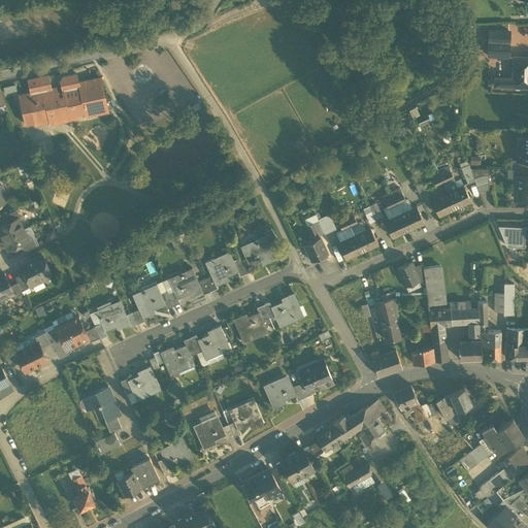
[(489,30),(489,41),(508,42),(509,31),(489,30)]
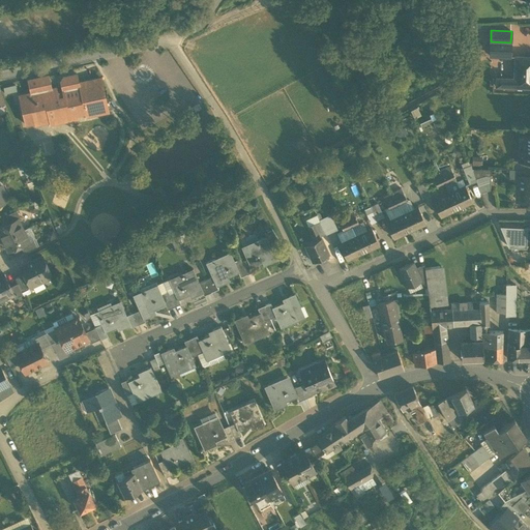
[(490,56),(510,57),(510,42),(491,41),(490,56)]
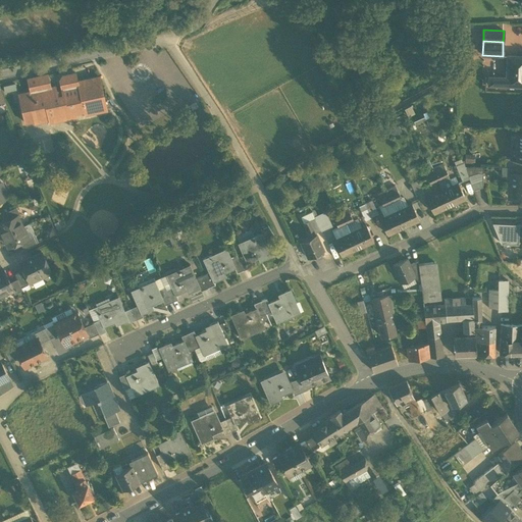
[(519,86),(521,86),(521,56),(508,56),(507,81),(520,81),(519,86)]
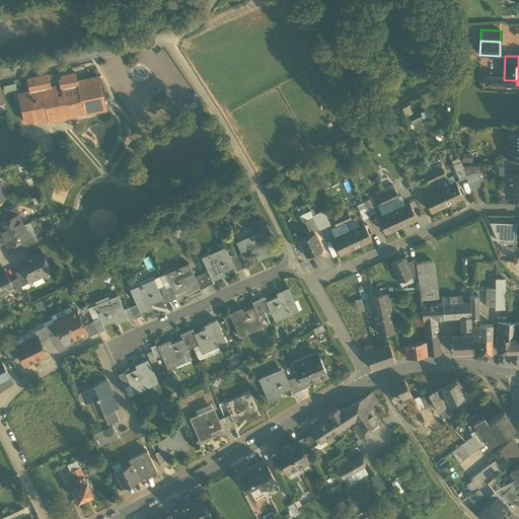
[(486,71),(495,71),(495,59),(486,59),(486,71)]
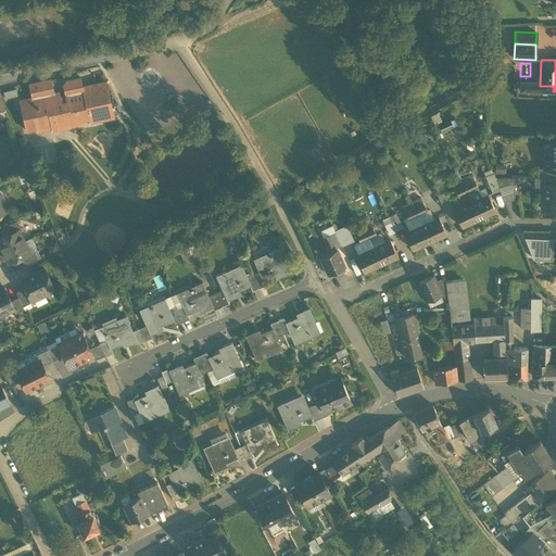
[(20,101),(26,131),(36,129),(37,131),(52,128),(52,130),(83,124),(81,121),(89,118),(84,92),(83,87),(80,78),(66,81),(63,86),(65,97),(60,98),(60,92),(54,93),(32,99),(20,101)]
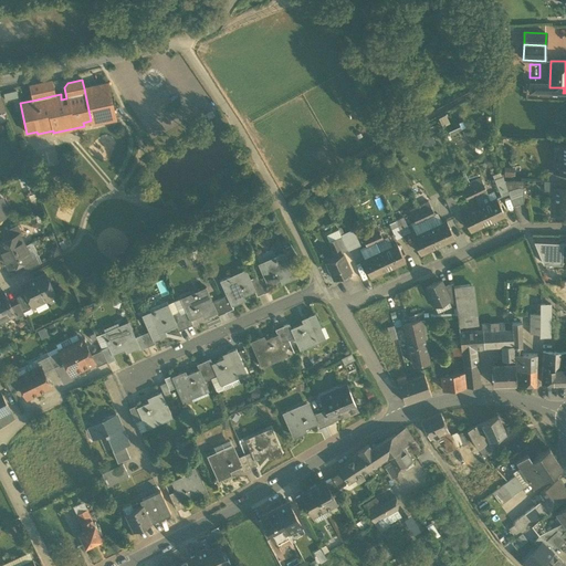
[(29,86),(32,101),(55,95),(52,81),(29,86)]
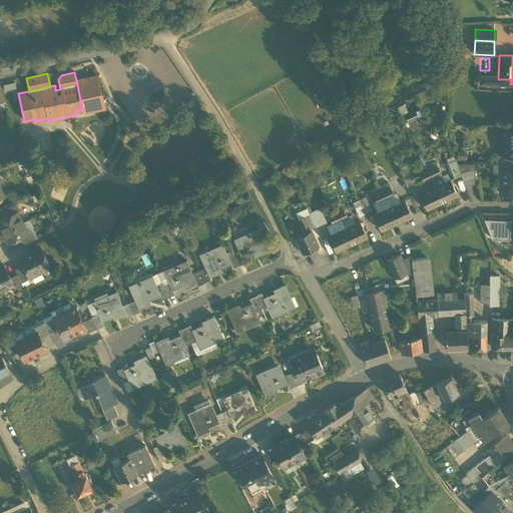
[(98,76),(76,80),(77,85),(82,109),(83,113),(105,108),(98,76)]
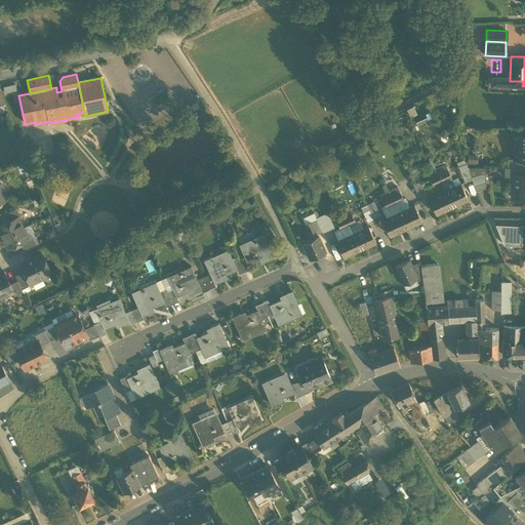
[(491,85),(506,86),(506,81),(506,78),(492,78),(491,85)]
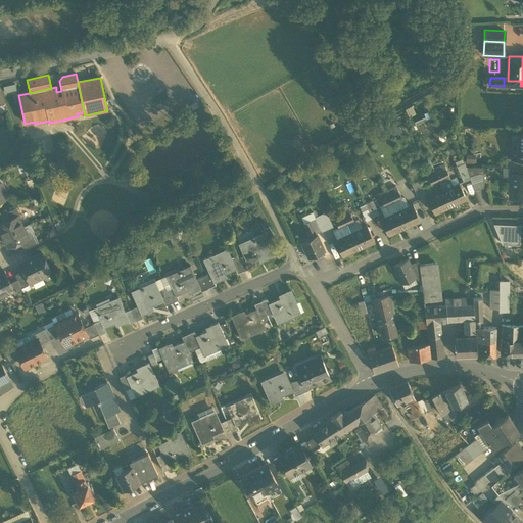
[(416,123),(426,119),(424,112),(414,115),(416,123)]
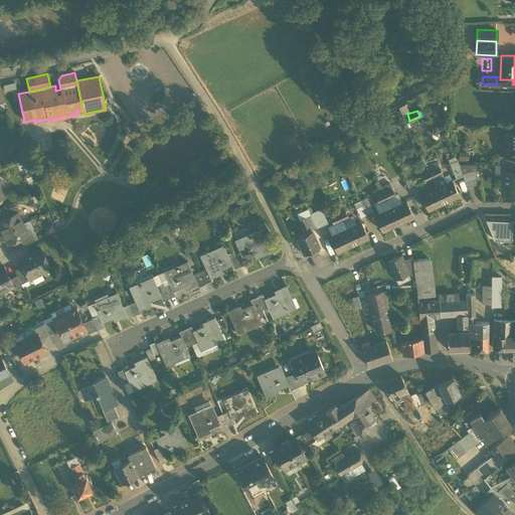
[(383,130),(385,135),(395,130),(393,125),(383,130)]
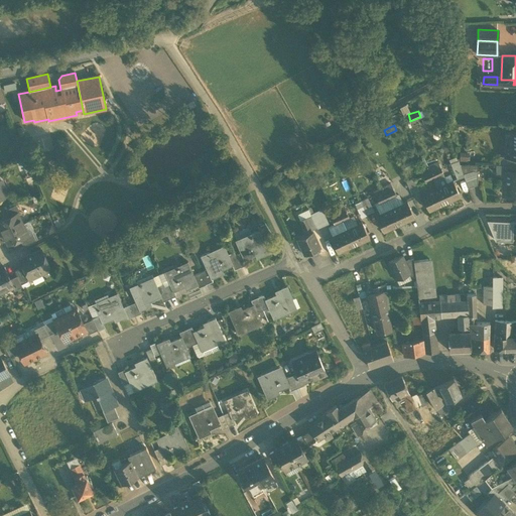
[(515,157),(515,130),(509,131),(509,146),(505,146),(505,157),(515,157)]
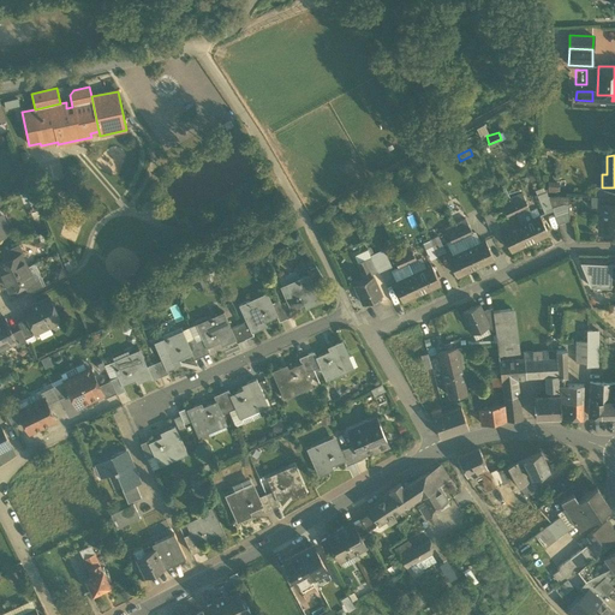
[(559,191),(560,180),(549,180),(548,190),(559,191)]
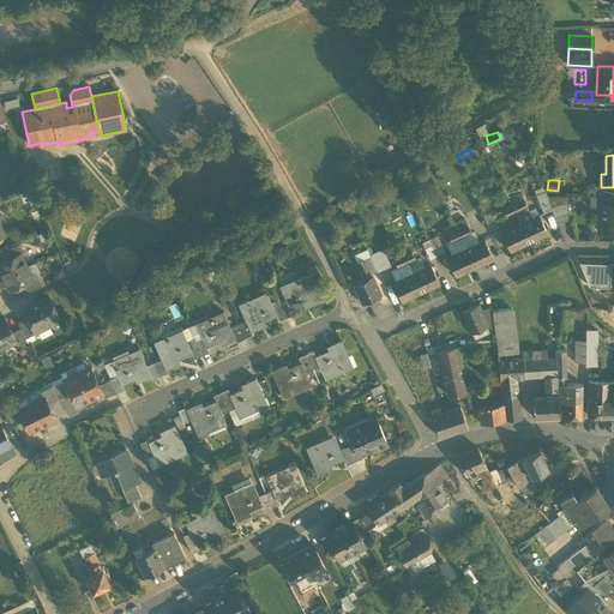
[(543,212),(552,210),(551,206),(547,194),(546,191),(536,194),(543,212)]
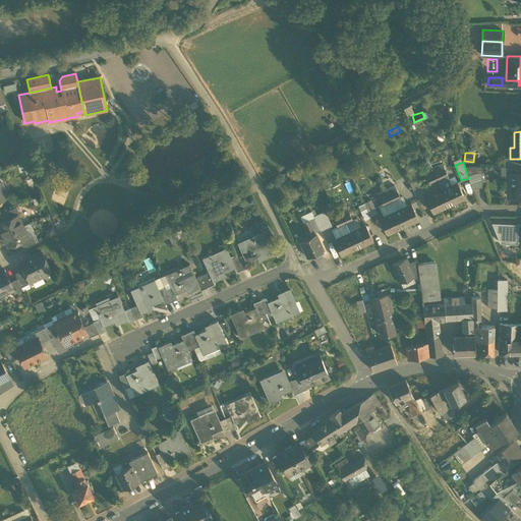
[(442,163),(431,168),(433,173),(437,180),(447,175),(442,163)]
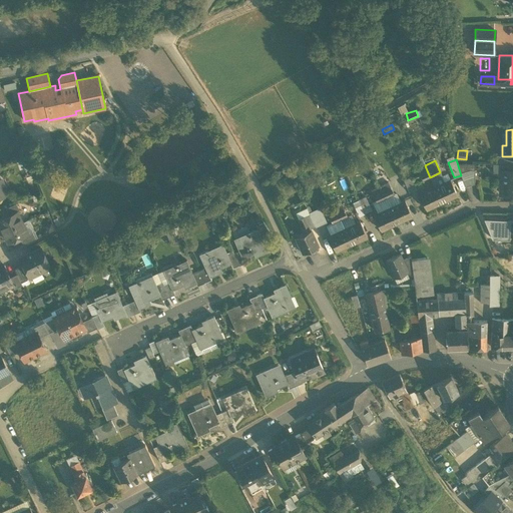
[(417,169),(420,174),(427,170),(425,165),(417,169)]
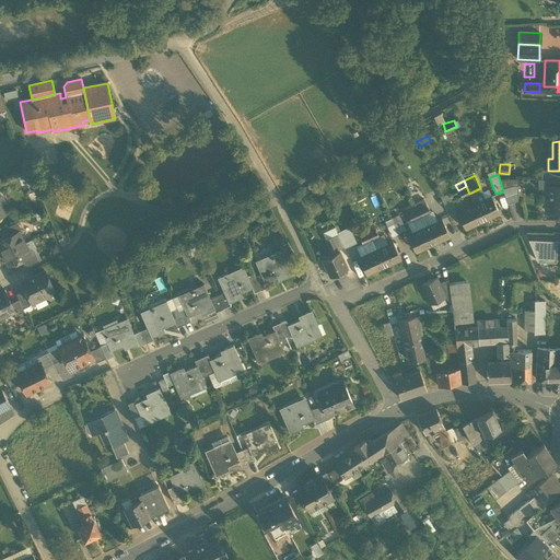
[(513,184),(502,188),(503,191),(506,201),(514,198),(513,184)]
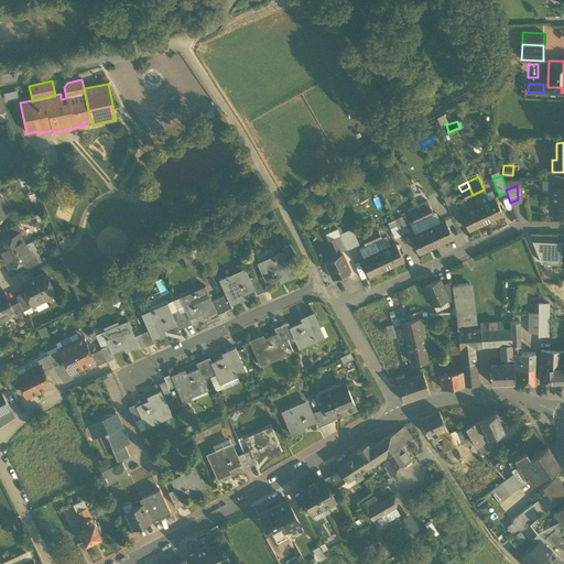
[(551,214),(563,214),(563,186),(549,186),(548,195),(552,195),(551,214)]
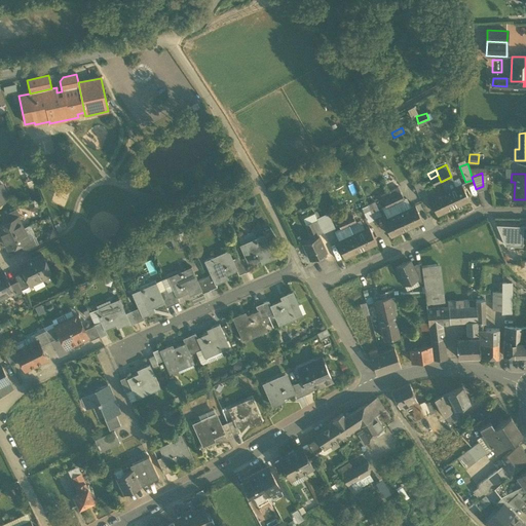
[(441,182),(438,175),(430,179),(434,185),(441,182)]
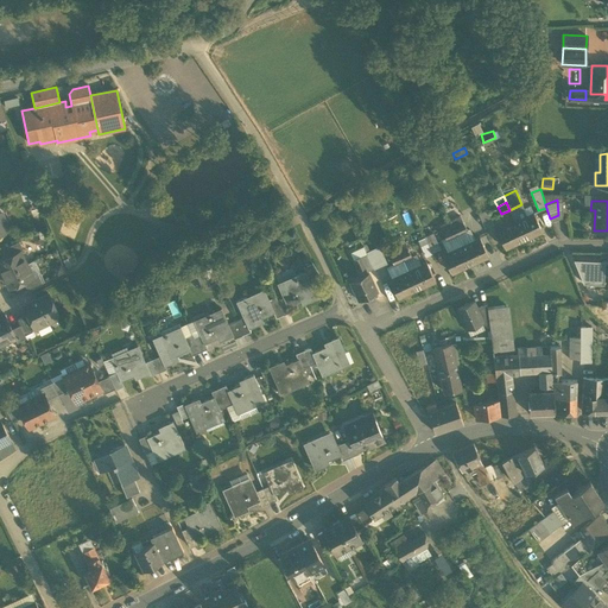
[(510,210),(514,221),(526,215),(521,204),(510,210)]
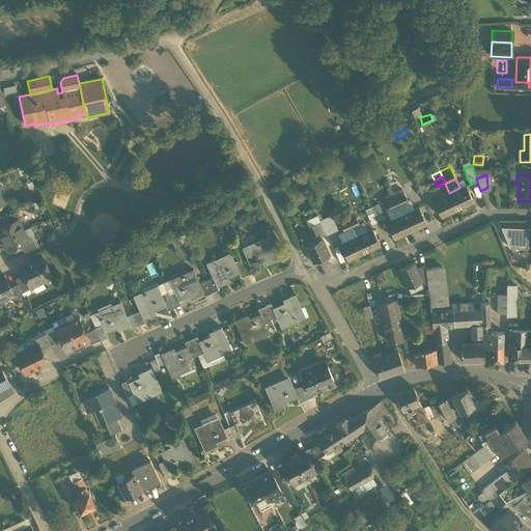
[(418,187),(423,199),(430,196),(425,183),(418,187)]
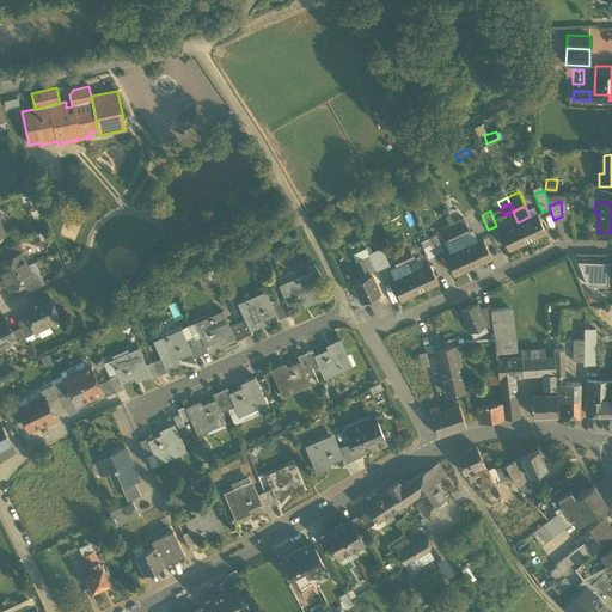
[(537,213),(530,216),(518,222),(527,242),(546,232),(537,213)]
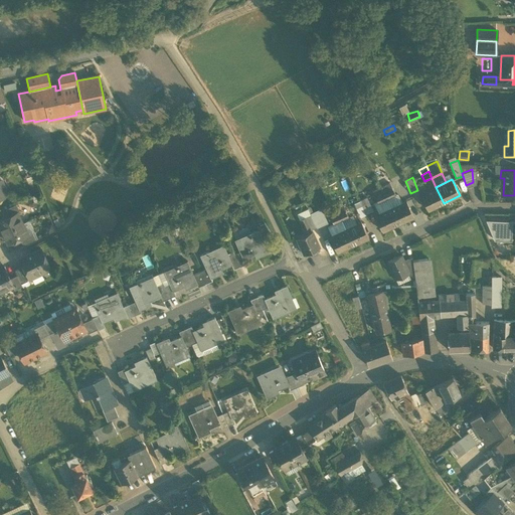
[(380,187),(383,192),(392,188),(389,182),(380,187)]
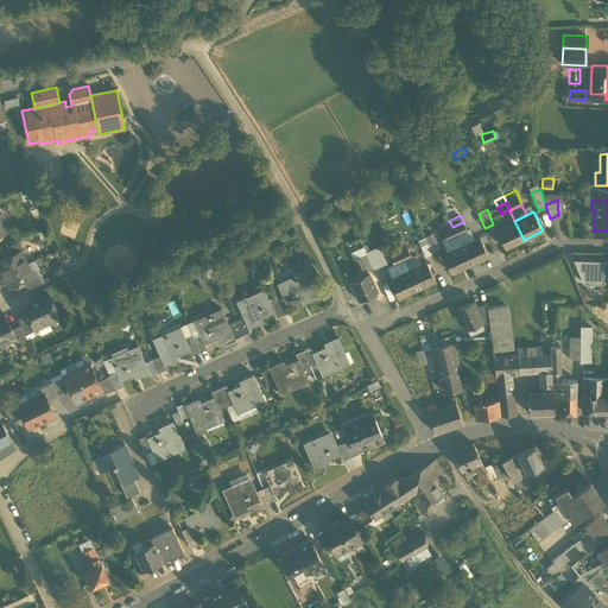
[(439,226),(443,232),(453,227),(449,221),(439,226)]
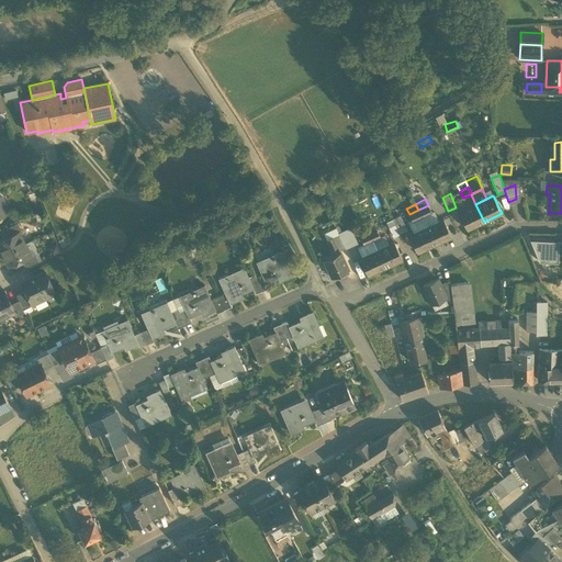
[(467,229),(484,222),(475,204),(459,212),(467,229)]
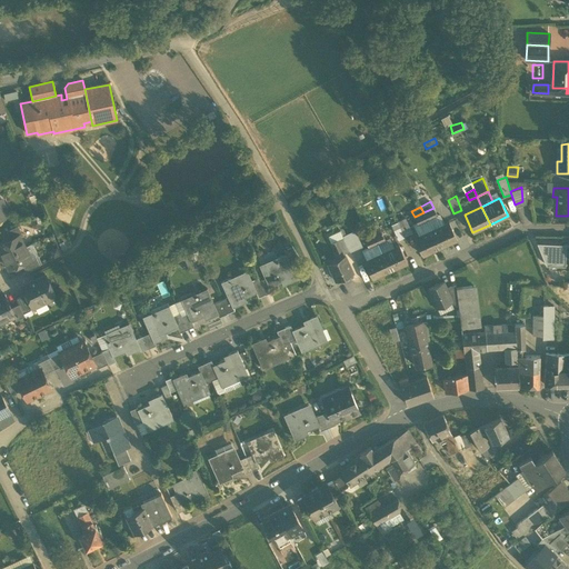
[(262,210),(267,218),(271,215),(267,208),(262,210)]
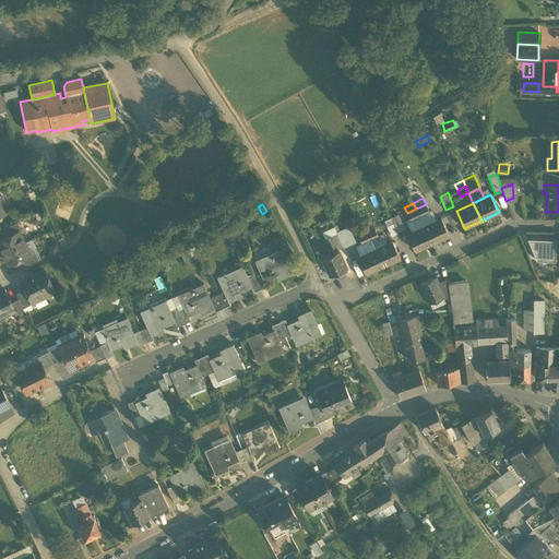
[(429,212),(426,204),(416,209),(419,216),(429,212)]
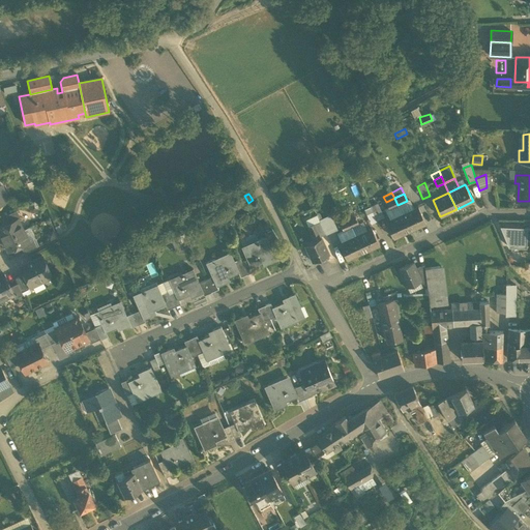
[(398,205),(394,198),(386,202),(389,209),(398,205)]
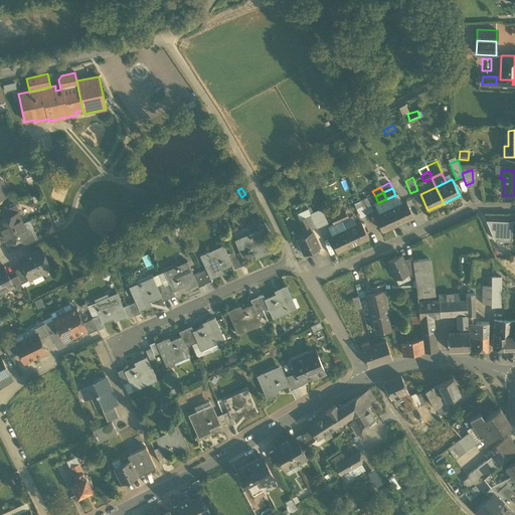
[(398,193),(395,195),(386,199),(390,208),(402,202),(398,193)]
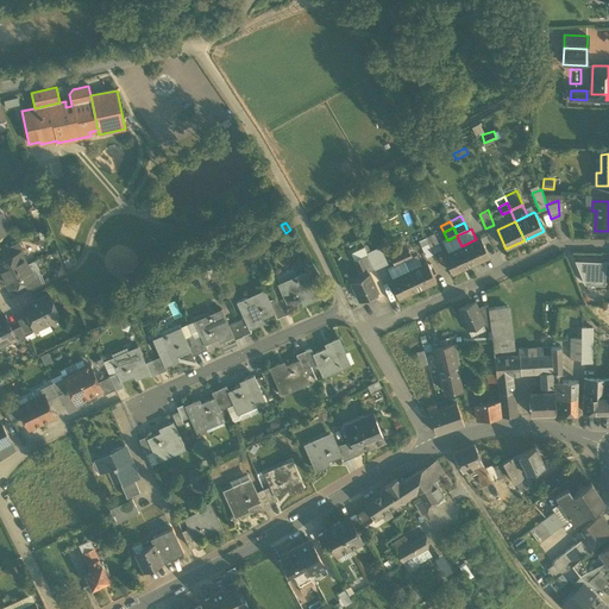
[(426,238),(432,253),(440,249),(438,244),(433,234),(426,238)]
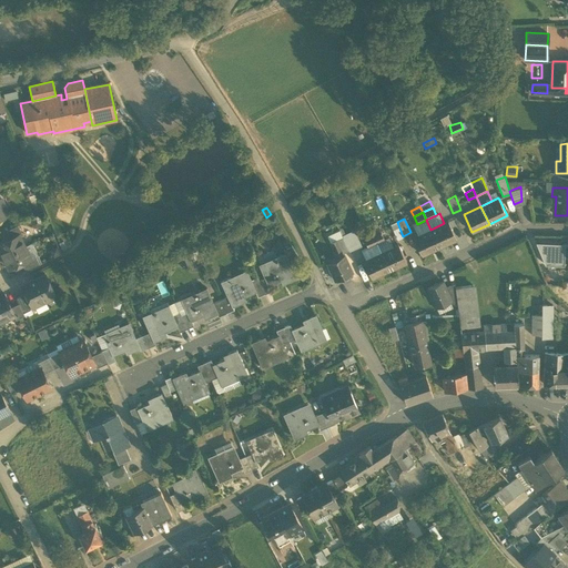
[(430,230),(426,220),(417,224),(408,227),(411,232),(414,237),(430,230)]
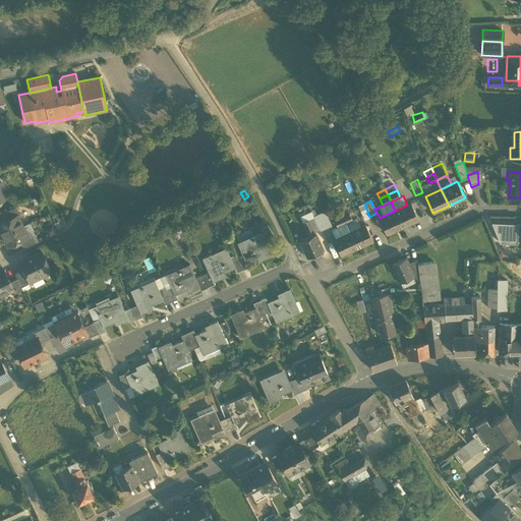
[(364,219),(369,217),(364,204),(358,206),(364,219)]
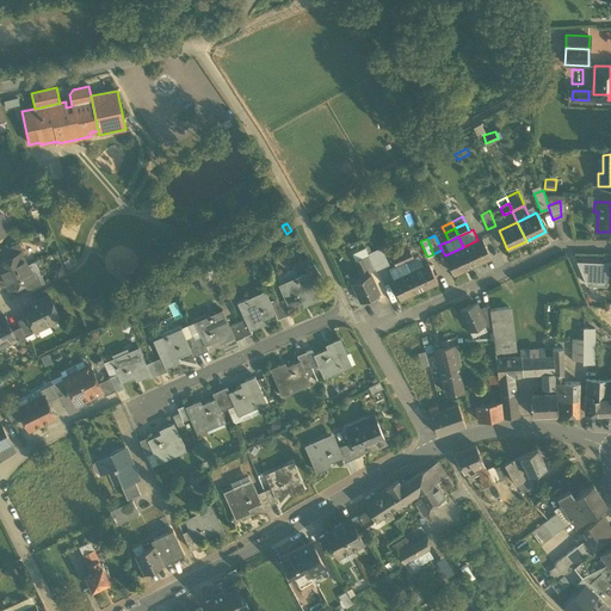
[(477,240),(463,247),(473,266),(491,258),(482,239),(477,240)]
